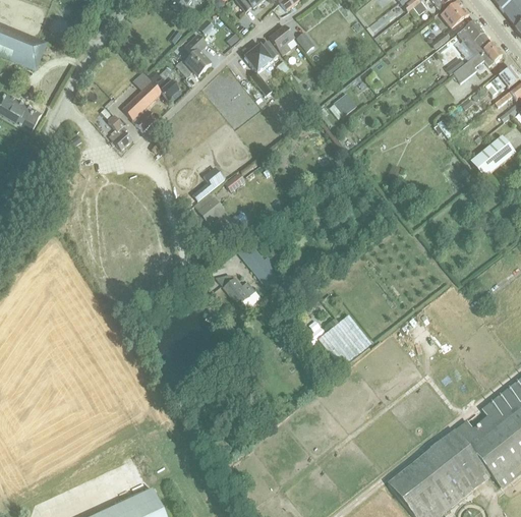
[(173,0),(171,3),(181,11),(189,0),(173,0)]
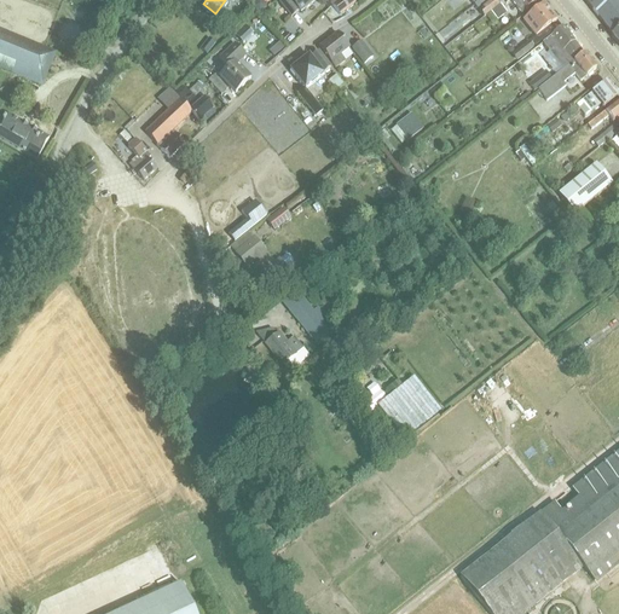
[(282,0),(293,13),(300,7),(301,9),(311,0),(282,0)]
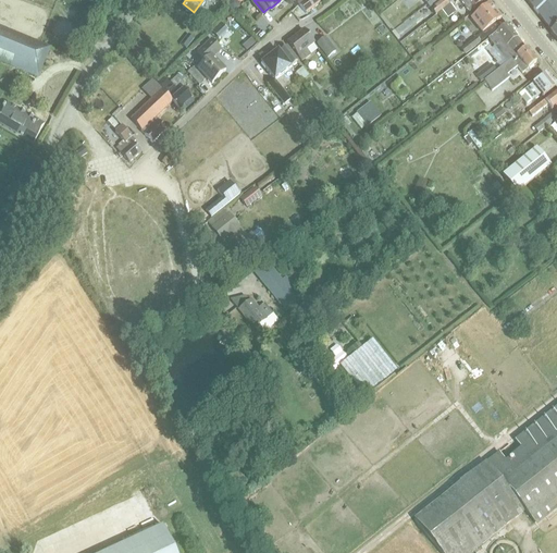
[(298,0),(307,11),(320,0),(298,0)]
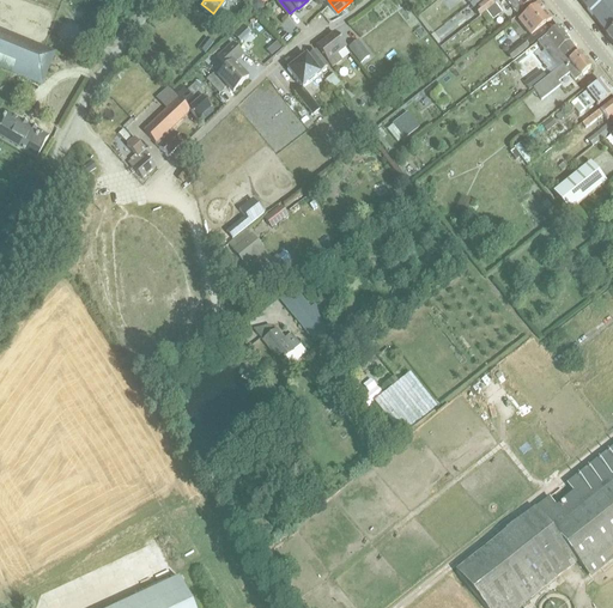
[(475,7),(480,13),(495,1),(493,0),(484,0),(475,7)]
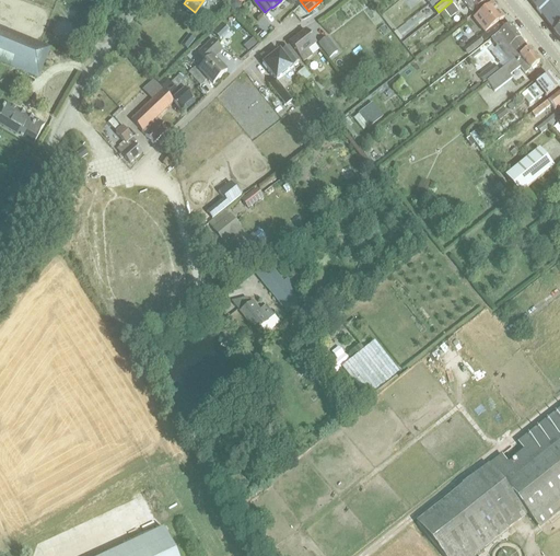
[(464,0),(471,9),(482,0),(464,0)]
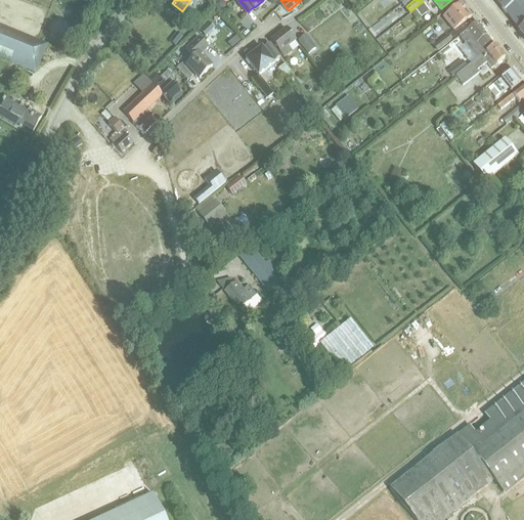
[(461,0),(443,13),(453,28),(472,13),(461,0)]
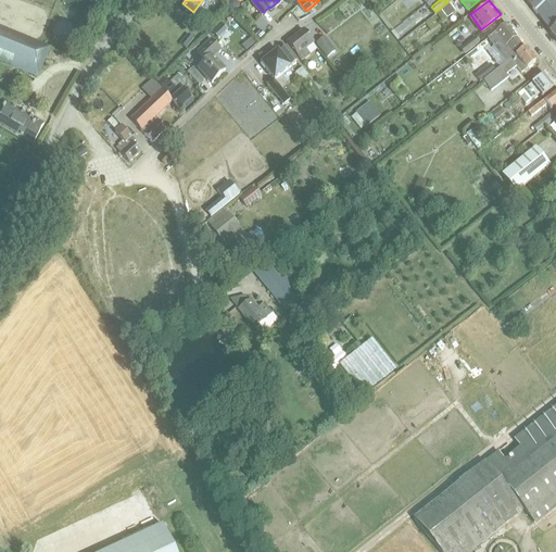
[(526,0),(550,28),(555,23),(555,0),(526,0)]
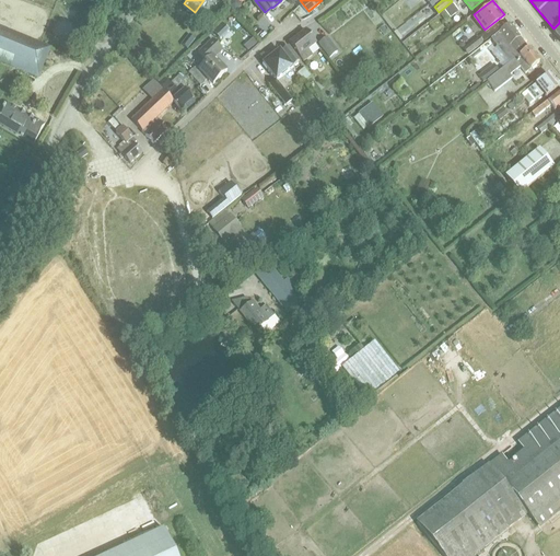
[(452,1),(439,12),(444,8),(451,15),(459,8),(454,1),(452,2),(452,1)]
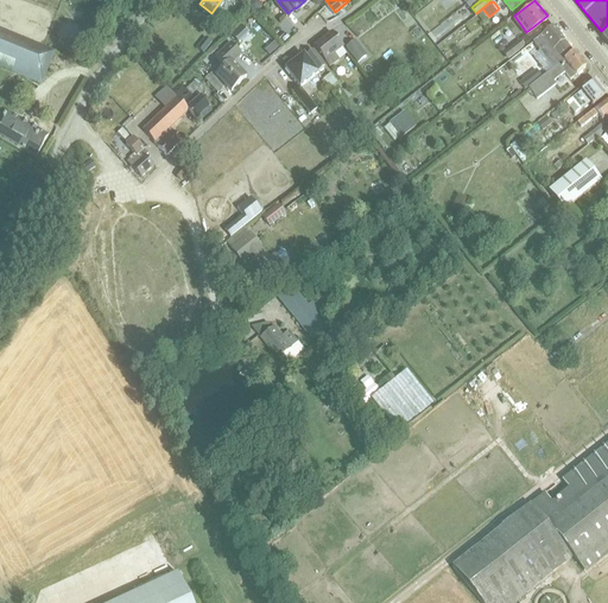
[(464,2),(436,26),(441,32),(469,7),(464,2)]
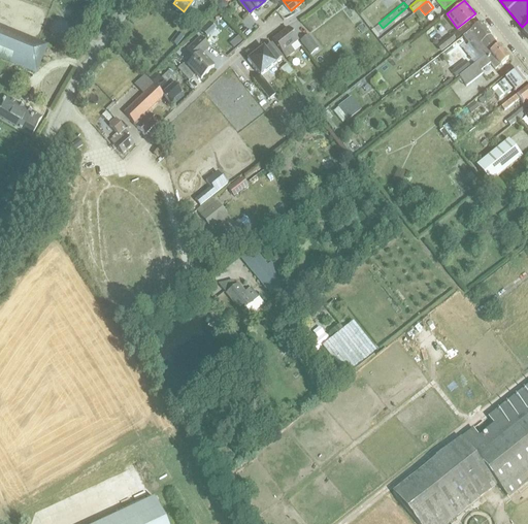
[(497,42),(490,33),(490,32),(481,20),(470,27),(463,34),(480,56),(497,42)]
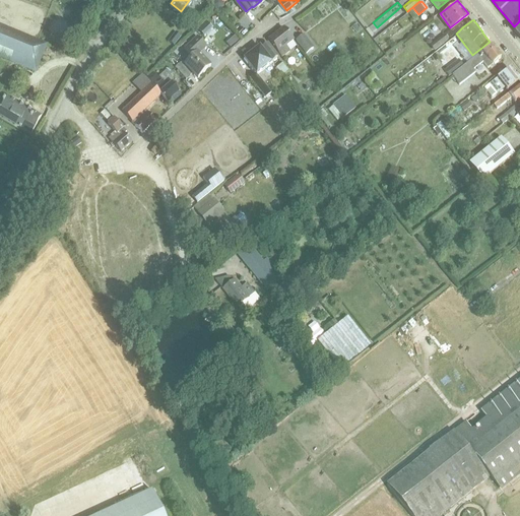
[(0,52),(36,67),(47,41),(0,21),(0,52)]
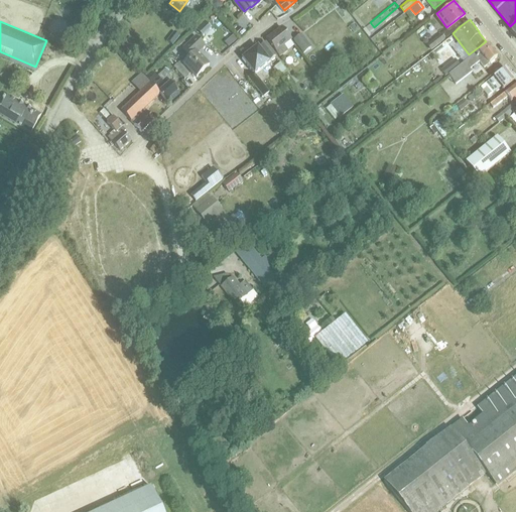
[(284,43),(291,37),(281,24),(266,36),(280,53),(287,47),(284,43)]
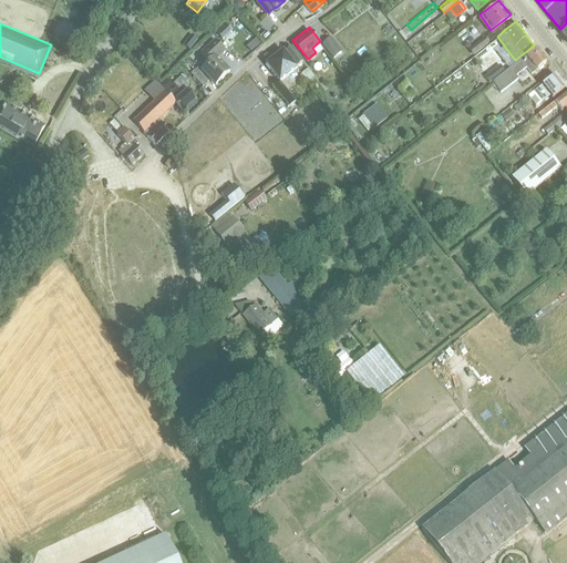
[(192,44),(199,37),(195,32),(187,40),(192,44)]
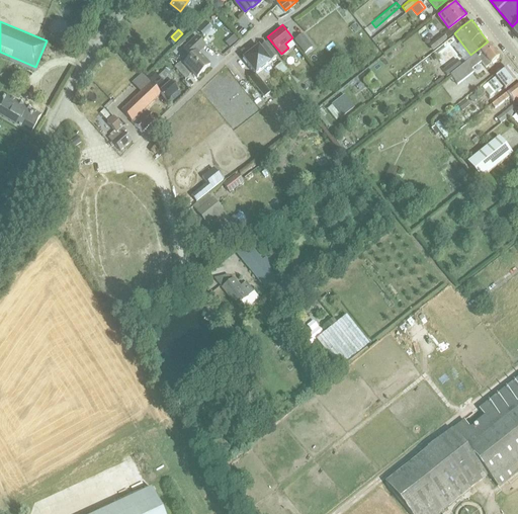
[(295,36),(306,50),(313,45),(304,31),(295,36)]
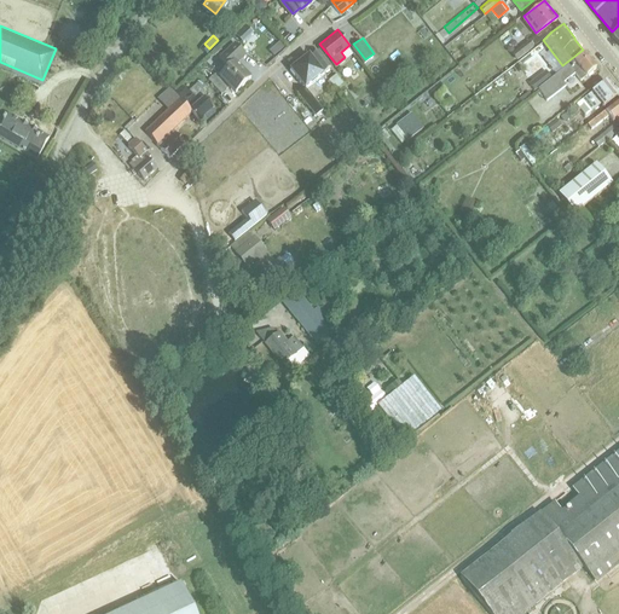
[(534,44),(528,38),(512,51),(516,57),(534,44)]
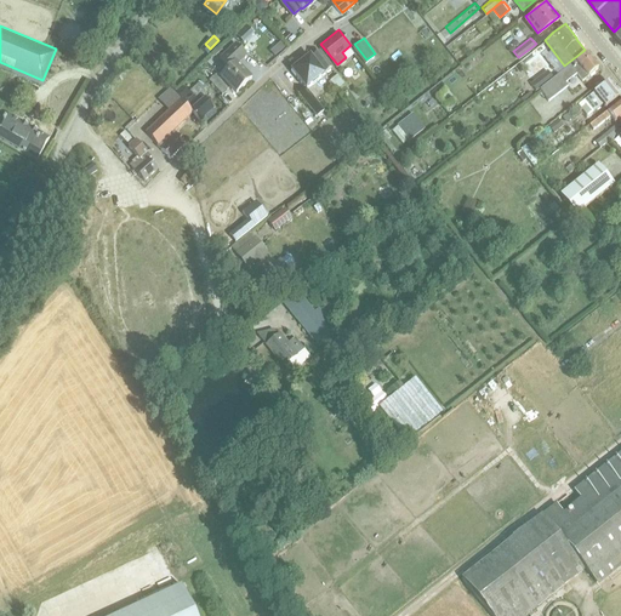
[(220,73),(237,90),(251,75),(238,61),(246,52),(235,40),(220,55),(229,64),(220,73)]
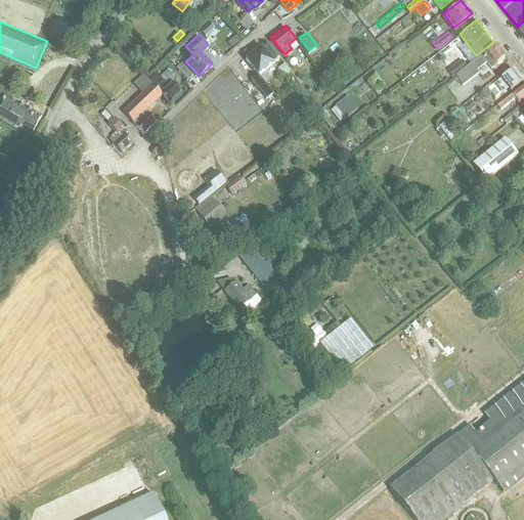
[(270,41),(264,46),(271,55),(271,54),(274,58),(280,53),(270,41)]
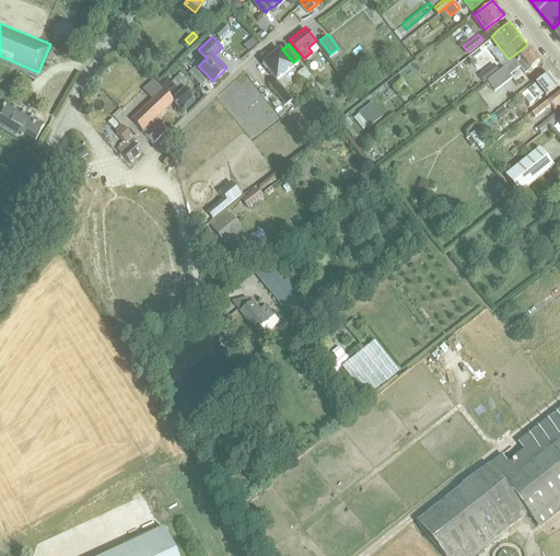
[(509,59),(510,60),(487,78),(494,88),(512,74),(510,71),(520,64),(525,70),(539,59),(528,45),(527,46),(527,45),(509,59)]
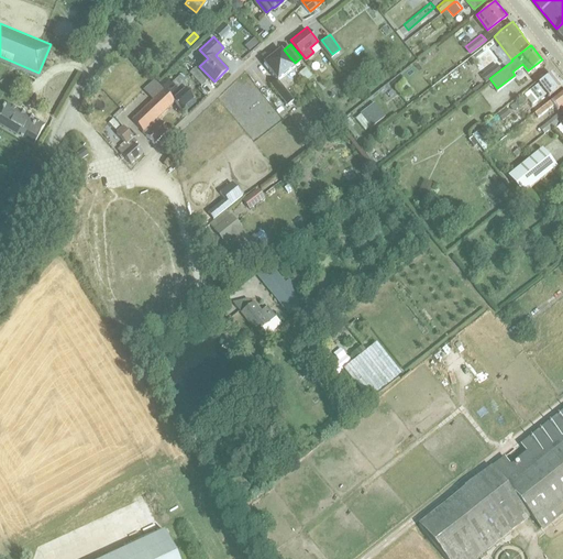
[(282,47),(264,61),(276,77),(277,77),(278,77),(295,64),(291,59),(284,50),(283,50),(282,47)]
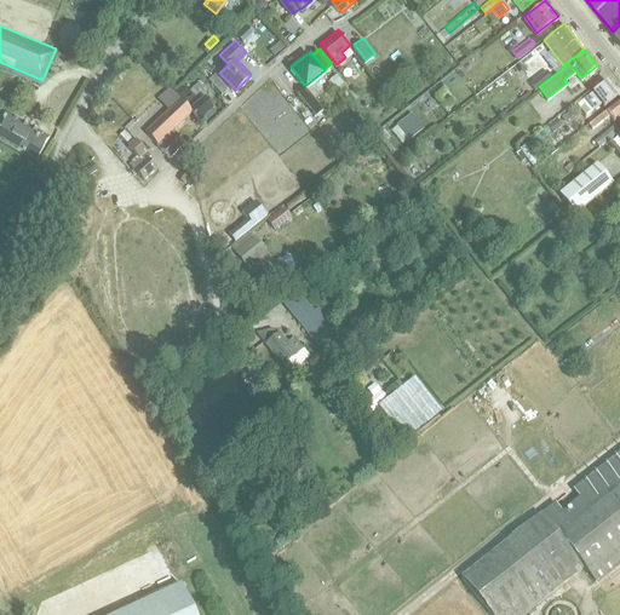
[(228,85),(216,70),(208,76),(222,90),(228,85)]
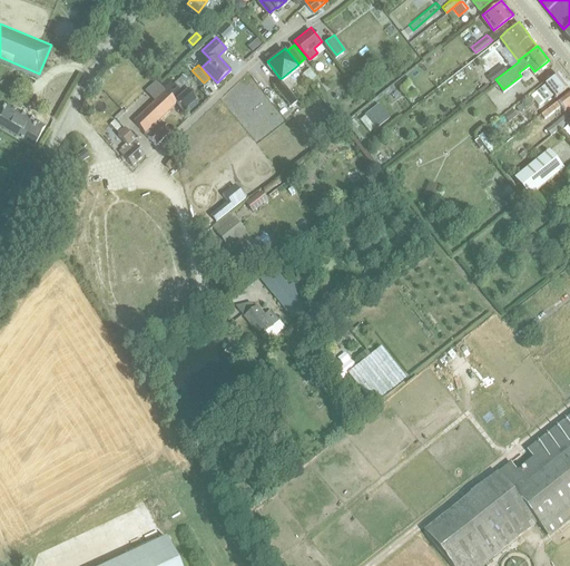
[(303,71),(311,80),(316,75),(310,66),(303,71)]
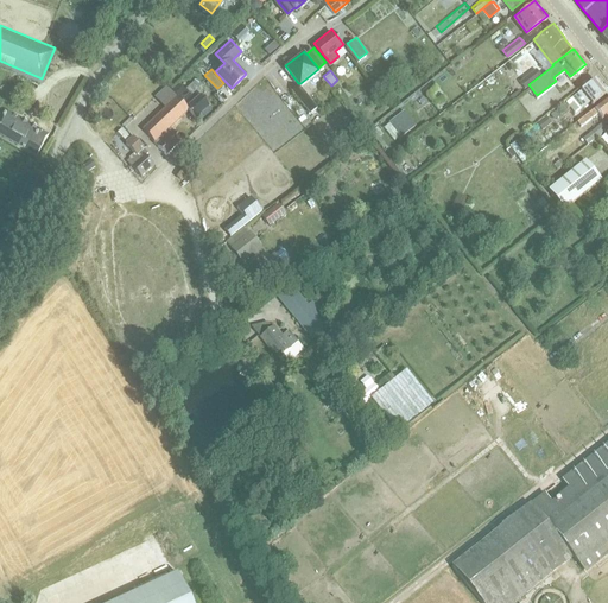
[(567,99),(576,110),(590,100),(593,102),(607,91),(596,76),(567,99)]
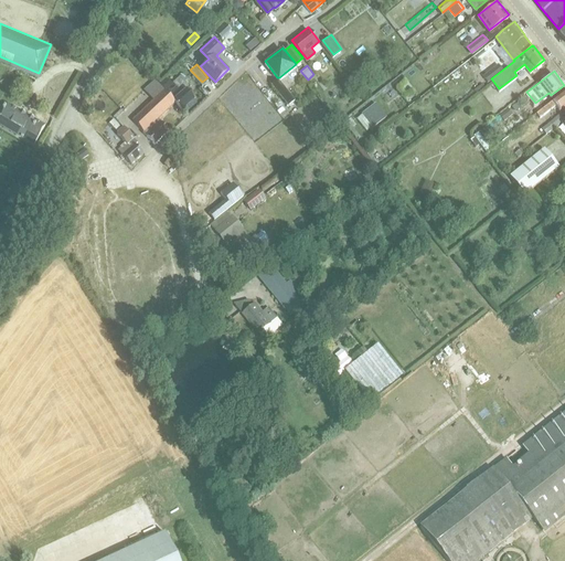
[(146,73),(130,88),(136,94),(152,80),(146,73)]
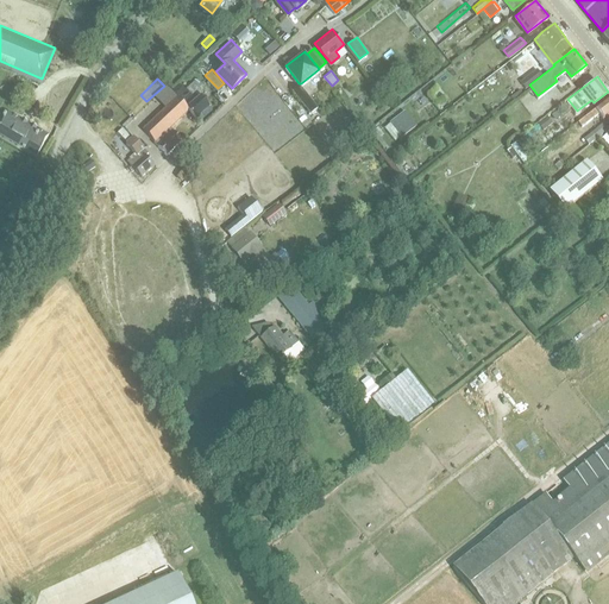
[(181,99),(189,107),(196,114),(209,101),(196,88),(200,86),(193,79),(186,86),(190,89),(181,99)]
